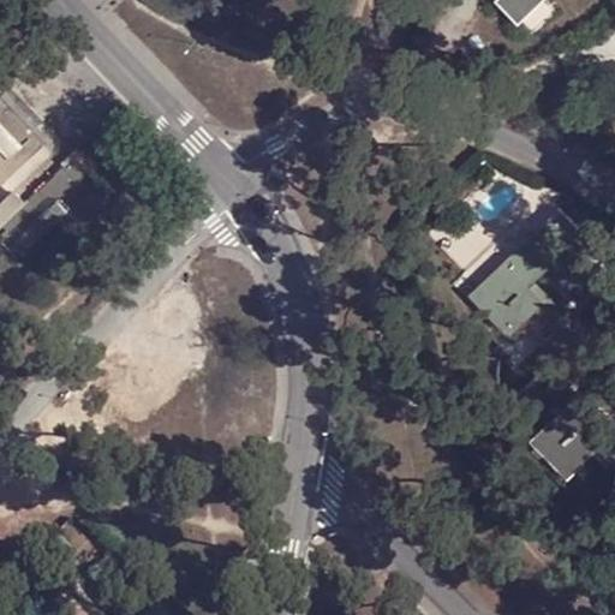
[(500,0),(495,6),(514,25),(542,0),(500,0)]
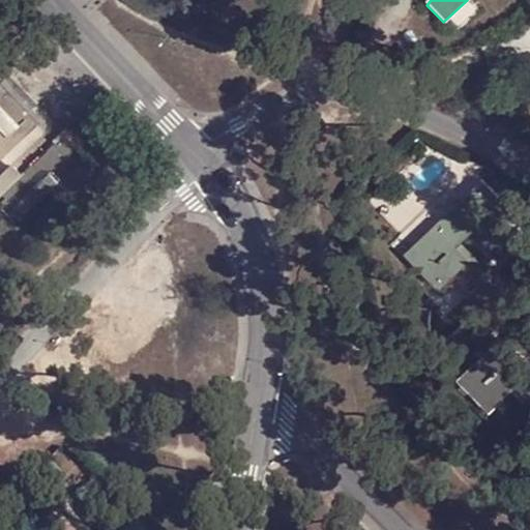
[(18,72),(0,88),(0,247),(98,156),(18,72)]
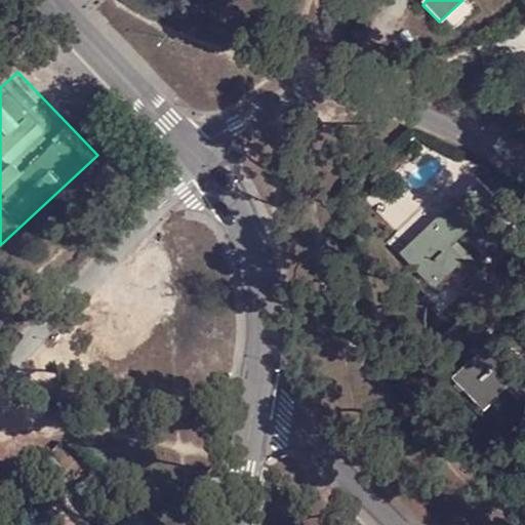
[(427,231),(403,253),(437,286),(468,258),(453,240),(497,198),(477,177),(425,227),(427,231)]
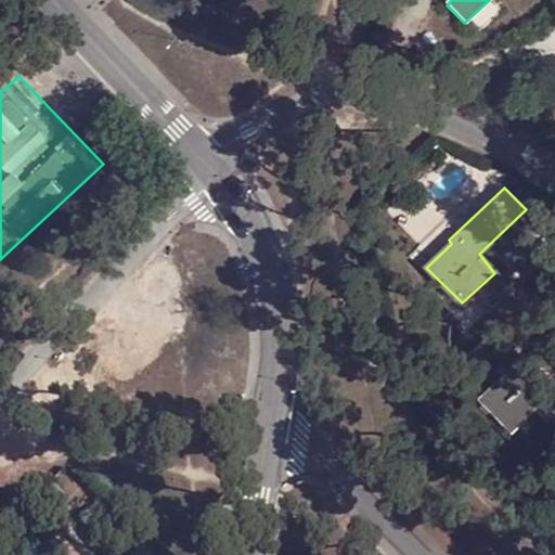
[(482,318),(493,331),(524,305),(510,291),(482,318)]
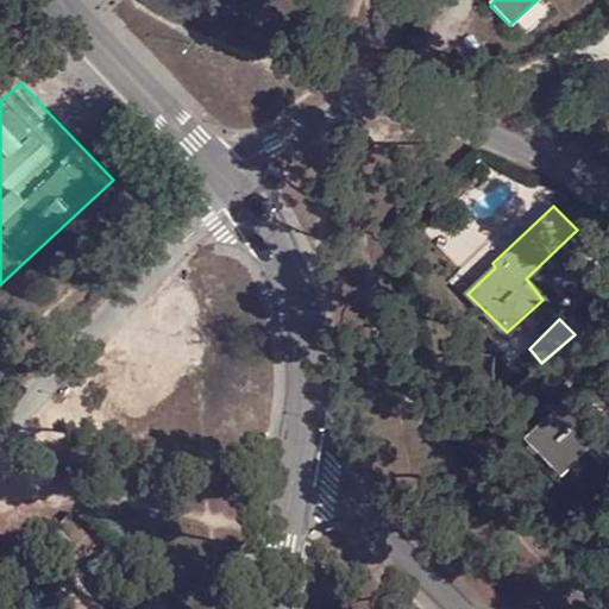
[(562,400),(514,444),(547,477),(579,446),(608,475),(608,421),(590,402),(575,416),(562,400)]
